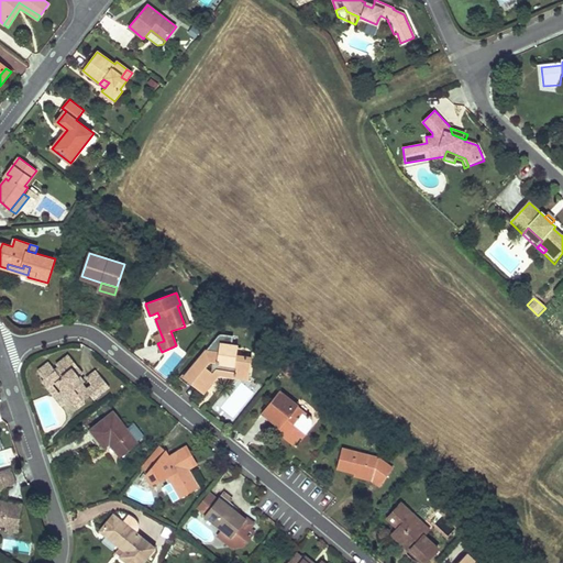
[(180,305),(177,306),(185,327),(188,324),(180,305)]
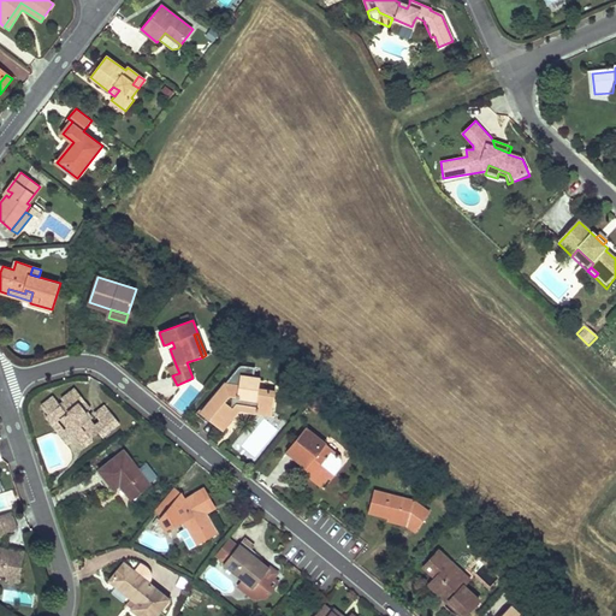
[(172,375),(179,373),(176,365),(169,367),(172,375)]
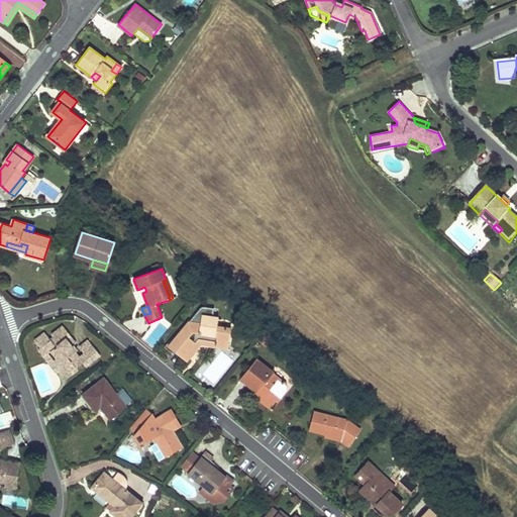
[(200,324),(202,316),(195,315),(189,322),(200,324)]
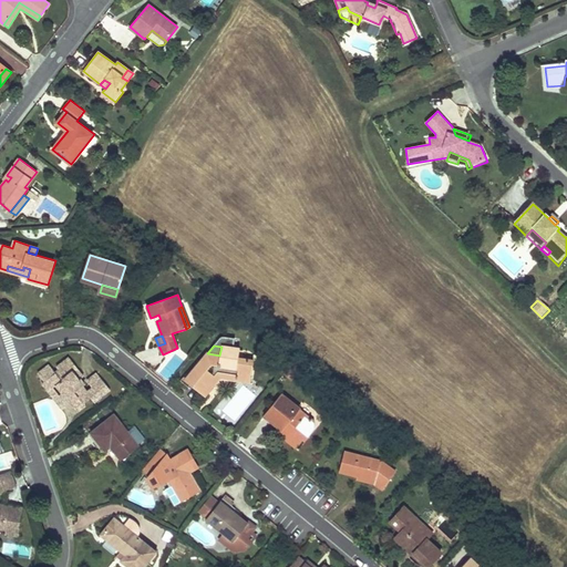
[(207,353),(185,380),(200,393),(215,375),(213,374),(207,370),(212,364),(215,366),(219,367),(218,372),(237,375),(236,378),(250,380),(254,360),(237,358),(232,357),(233,349),(222,347),(219,356),(207,353)]
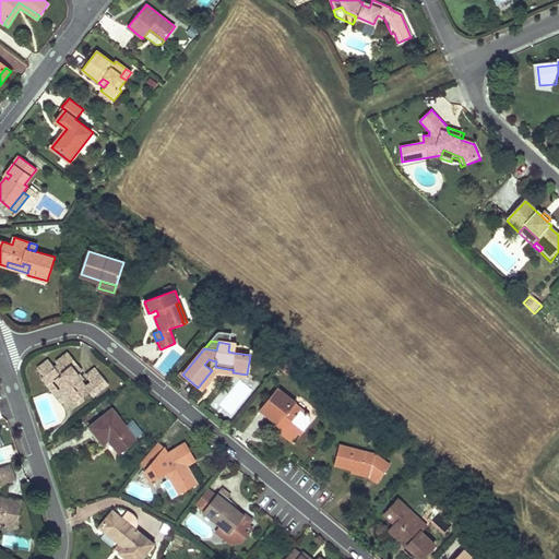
[(49,359),(37,368),(44,377),(42,378),(61,404),(70,397),(79,391),(82,396),(88,392),(92,397),(110,384),(104,376),(93,384),(91,382),(86,384),(83,380),(86,379),(82,372),(79,375),(75,369),(81,366),(69,352),(56,361),(58,364),(55,367),(49,359)]
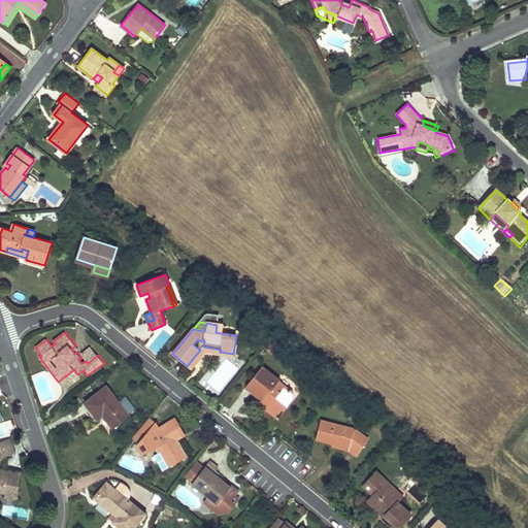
[(200,350),(187,366),(190,369),(204,352),(232,356),(233,354),(220,352),(221,350),(203,347),(204,341),(200,340),(198,349),(200,350)]
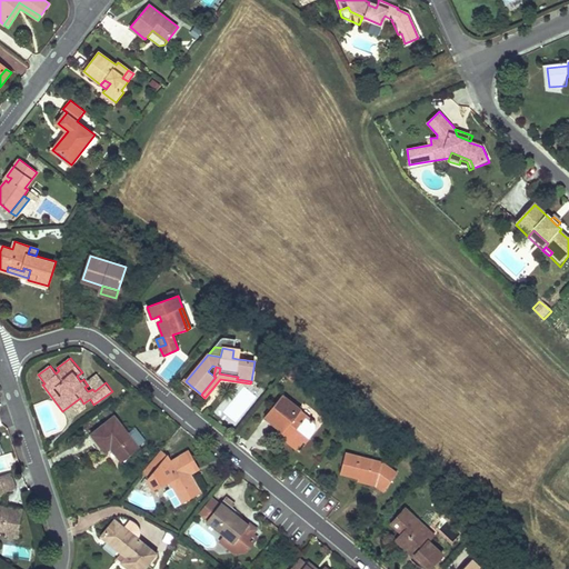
[(80,381),(83,379),(86,377),(82,372),(77,376),(80,381)]
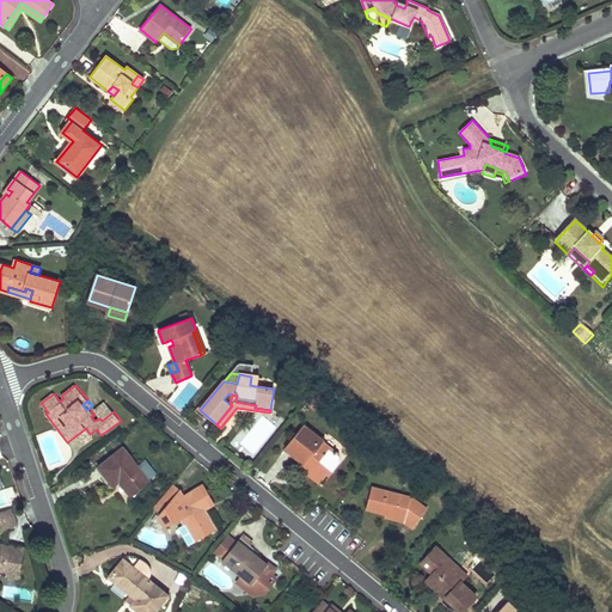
[(105,402),(93,410),(99,418),(102,421),(114,411),(105,402)]
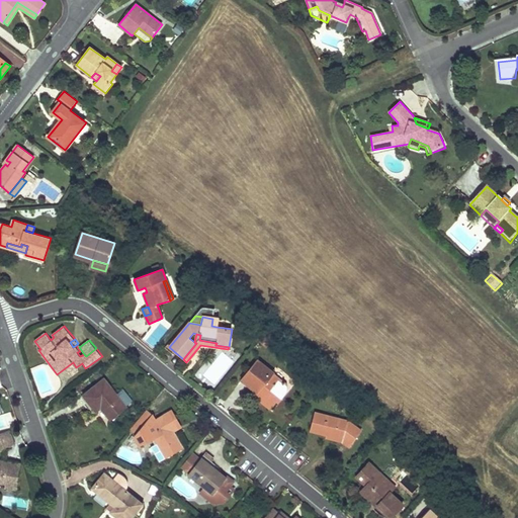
[(257,360),(241,379),(258,394),(259,393),(262,395),(259,398),(271,407),(276,400),(278,401),(286,391),(285,384),(281,381),(280,382),(272,375),(274,374),(257,360)]
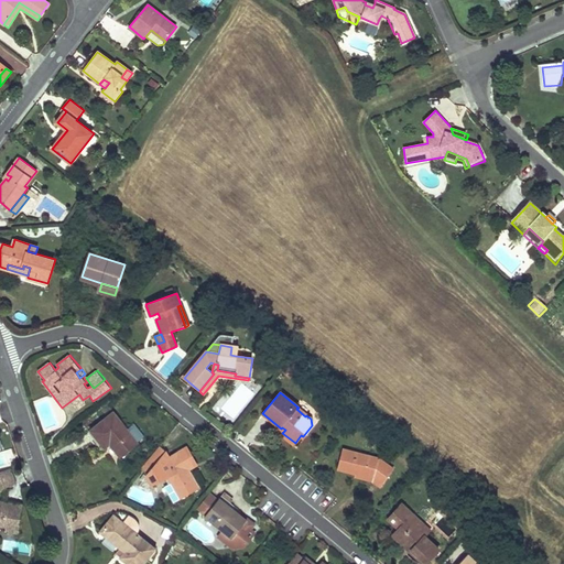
[(79,394),(71,401),(77,410),(86,404),(83,400),(79,394)]
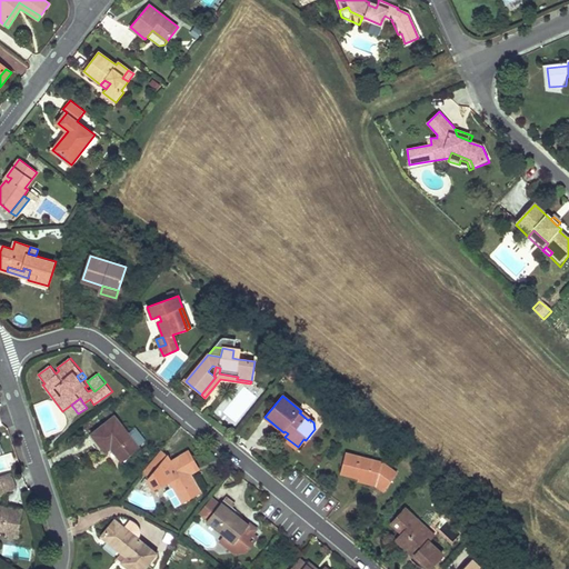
[(115,416),(91,435),(103,449),(110,443),(113,447),(111,448),(122,461),(140,448),(127,432),(115,416)]
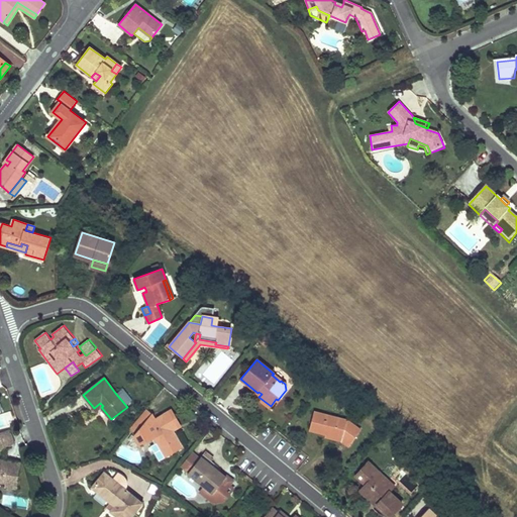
[(119,390),(115,393),(127,407),(130,404),(119,390)]
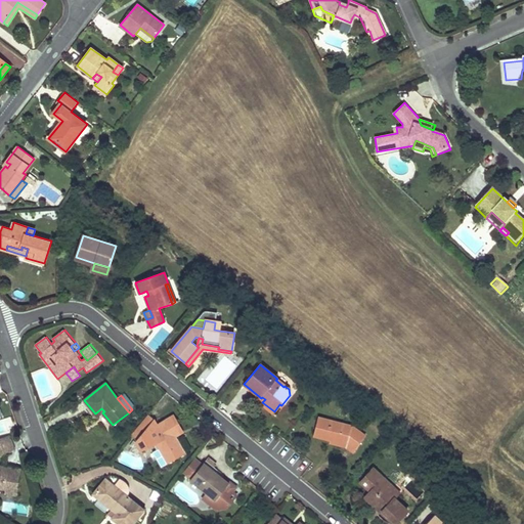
[(262,402),(261,404),(272,413),(274,411),(262,402)]
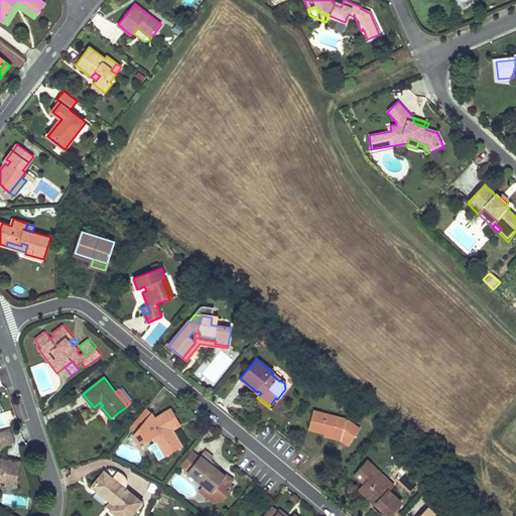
[(100,402),(94,407),(96,410),(101,406),(103,405),(100,402)]
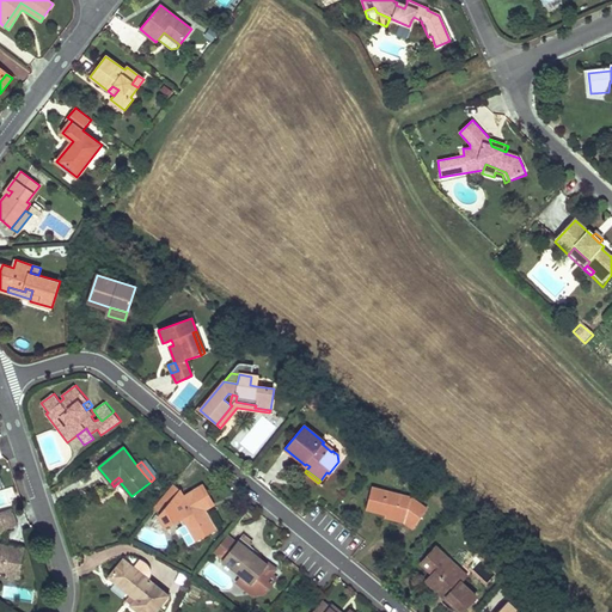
[(181,491),(172,485),(154,507),(163,514),(160,518),(166,528),(179,520),(183,526),(177,530),(188,548),(216,531),(207,514),(203,515),(201,512),(212,507),(201,487),(184,497),(181,491)]
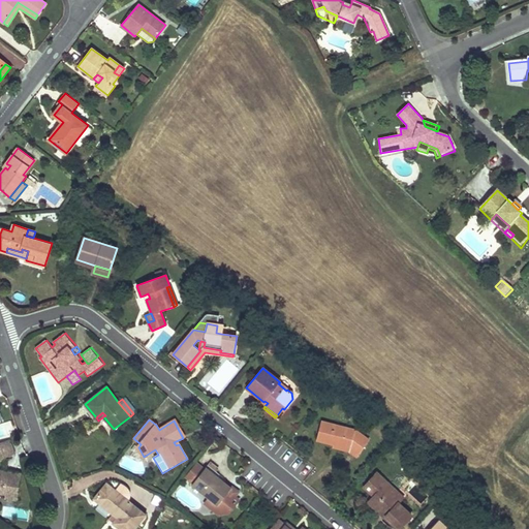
[(321,421),(316,440),(333,444),(349,448),(348,452),(356,457),(369,441),(355,430),(321,421)]
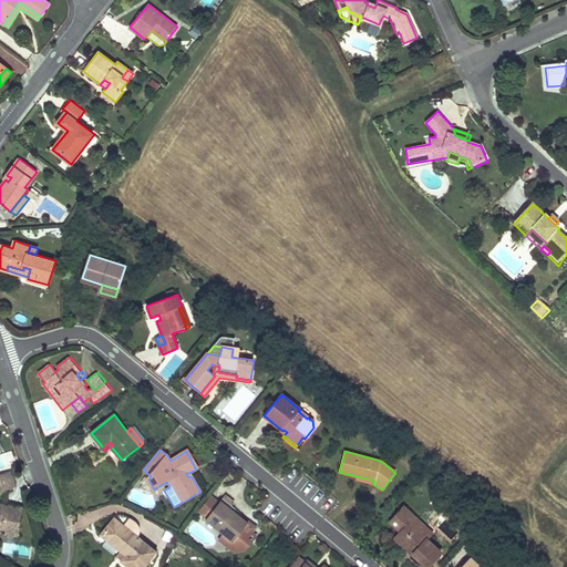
[(10,471),(0,474),(0,493),(17,487),(10,471)]
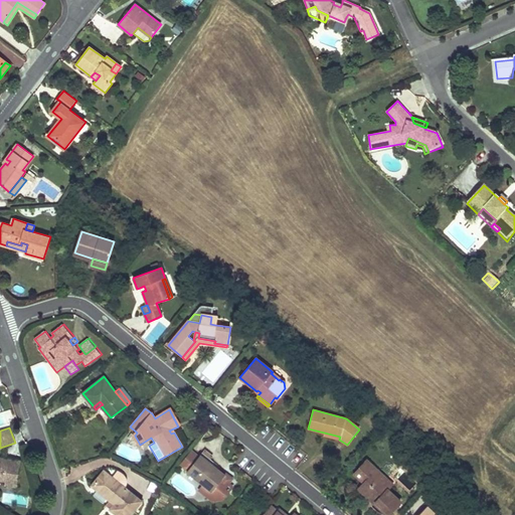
[(211,458),(204,451),(200,456),(208,462),(211,458)]
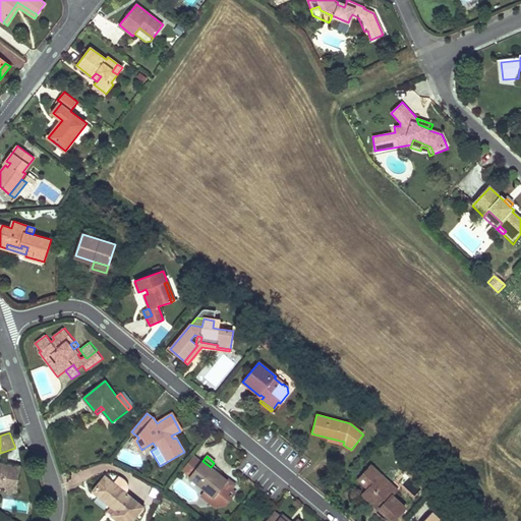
[(201,462),(194,457),(183,469),(190,475),(201,462)]
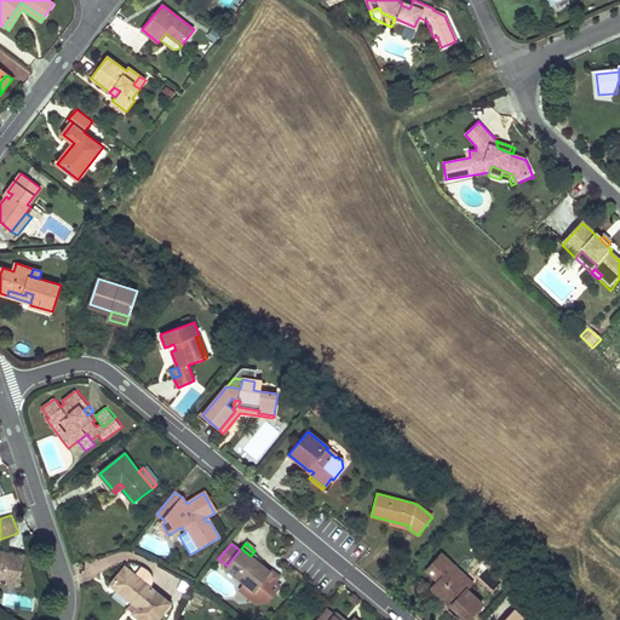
[(251,556),(241,549),(240,550),(227,566),(225,568),(246,585),(256,592),(257,603),(268,602),(274,593),(268,587),(270,585),(271,586),(275,583),(276,580),(270,574),(271,573),(251,556)]
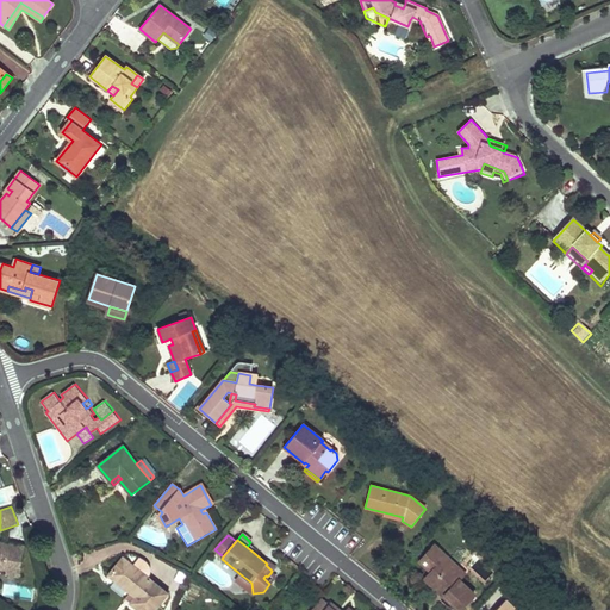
[(0,542),(0,567),(6,570),(6,574),(20,577),(25,547),(0,542)]
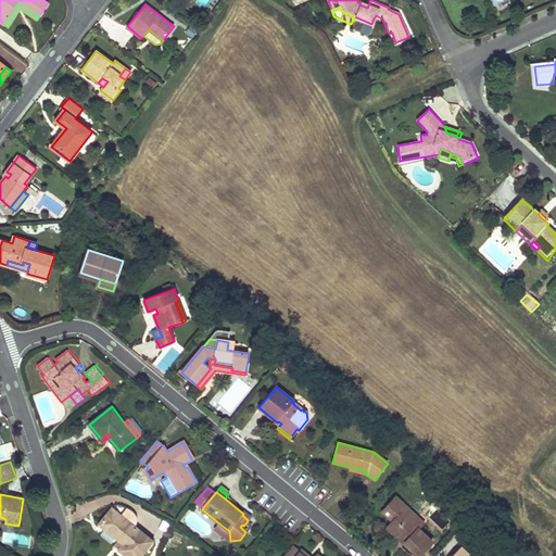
[(395,497),(382,512),(389,518),(391,516),(394,519),(392,521),(387,528),(400,540),(402,538),(405,542),(403,543),(413,553),(415,551),(419,554),(431,542),(418,529),(424,525),(416,517),(412,521),(402,513),(407,508),(395,497)]
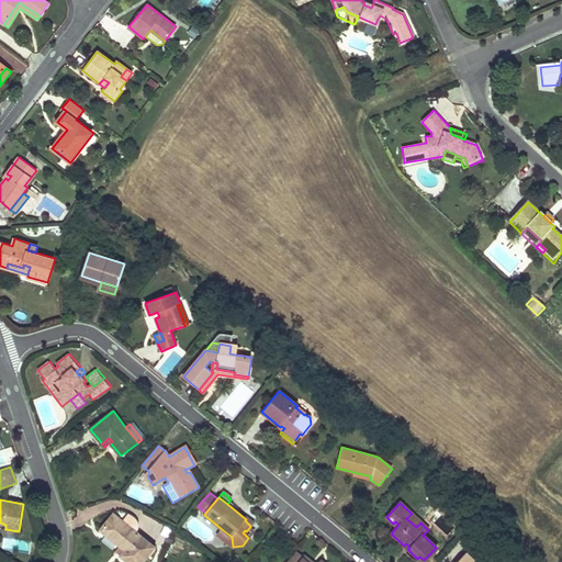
[(412,514),(406,518),(416,527),(420,523),(412,514)]
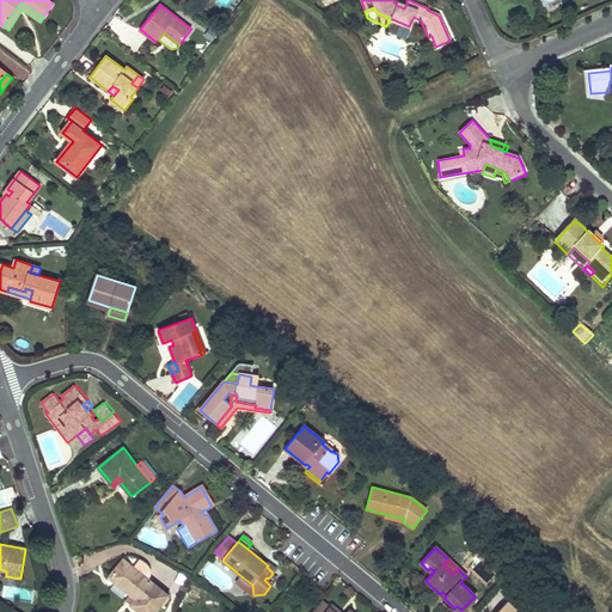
[(124,561),(110,577),(132,594),(138,600),(132,606),(139,611),(155,611),(169,597),(124,561)]
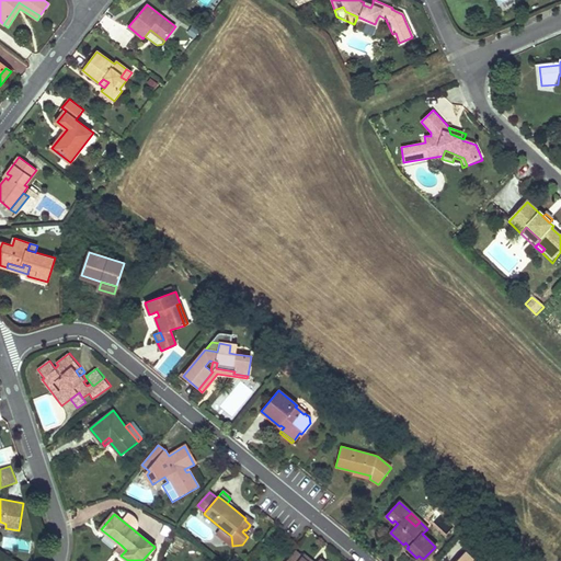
[(253,531),(249,527),(245,530),(244,529),(242,531),(248,537),(253,531)]
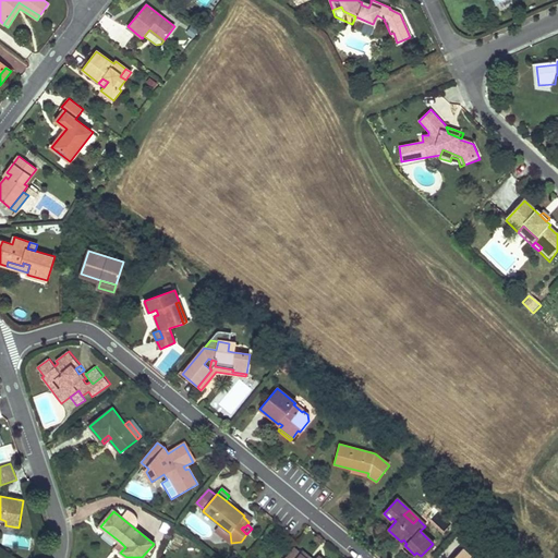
[(230,533),(221,526),(216,532),(229,543),(231,543),(230,533)]
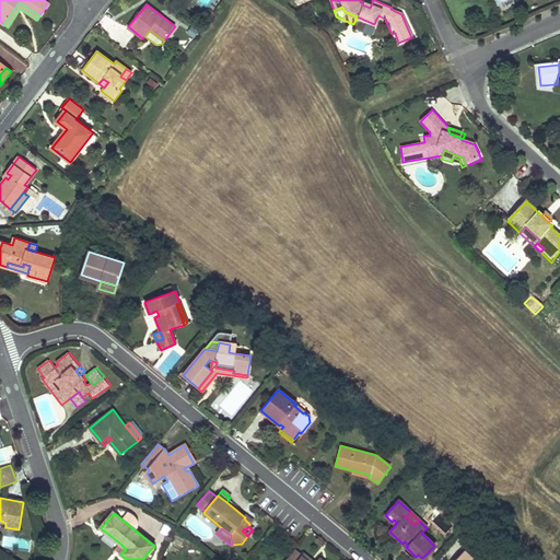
[(120,555),(126,549),(120,544),(115,549),(120,555)]
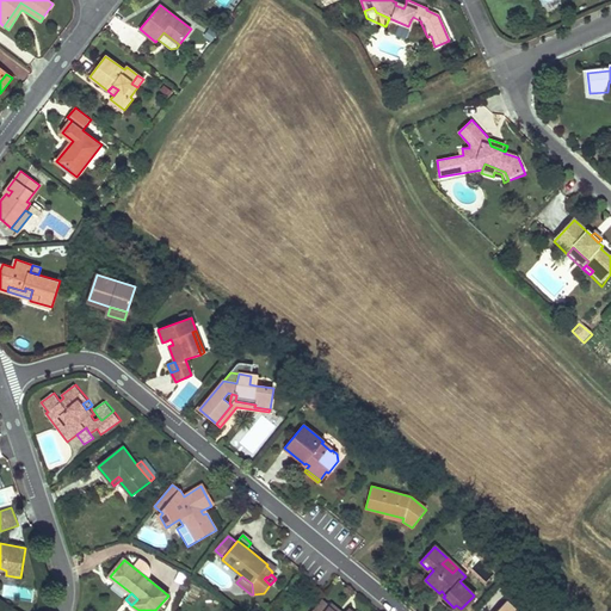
[(323,610),(328,606),(320,600),(312,610),(323,610)]
